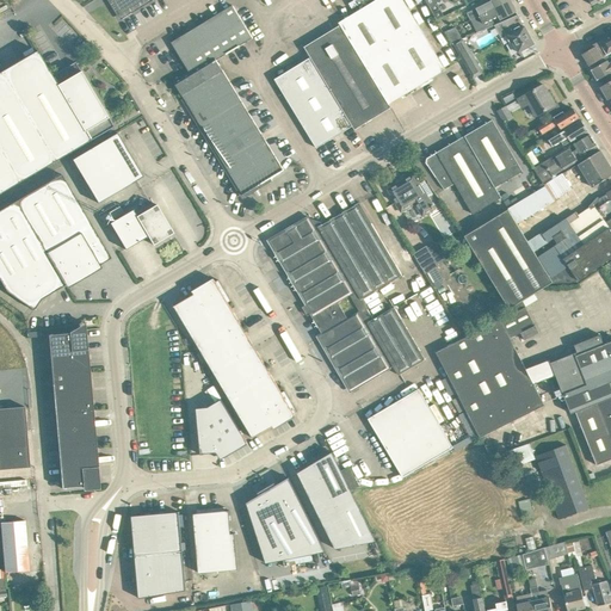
[(110,0),(121,18),(150,0),(110,0)]
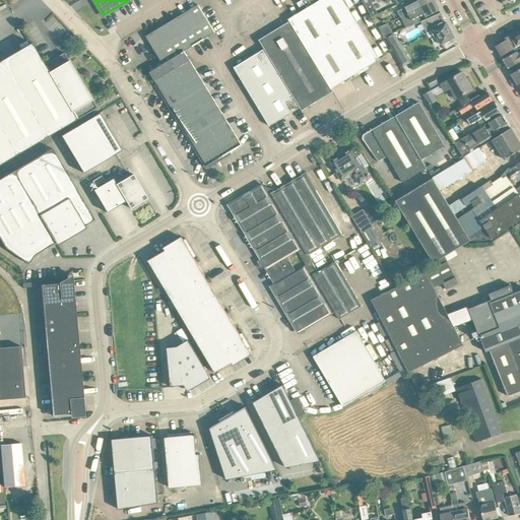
[(342,0),(320,0),(313,4),(334,40),(347,31),(346,28),(350,25),(352,17),(353,16),(342,0)]
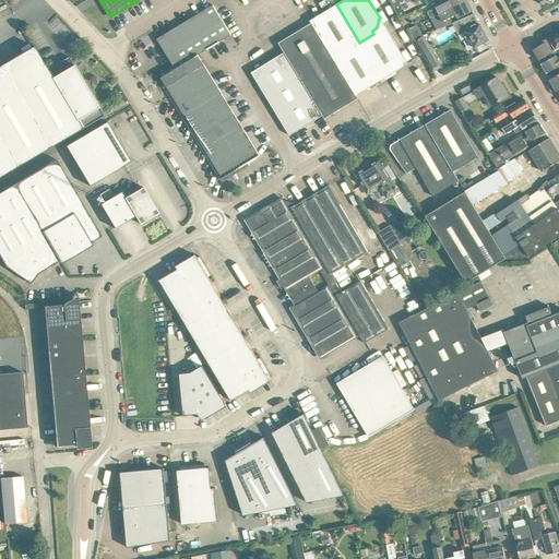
[(467,0),(449,0),(449,1),(427,12),(430,18),(439,14),(467,0)]
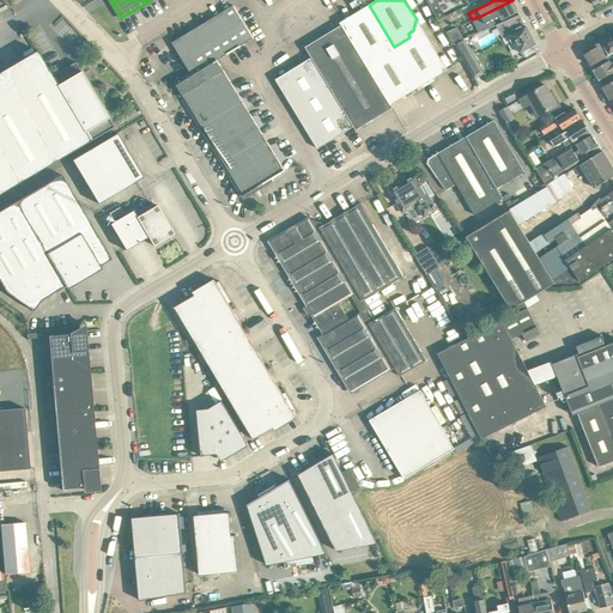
[(519,12),(513,0),(481,16),(485,23),(501,16),(503,20),(519,12)]
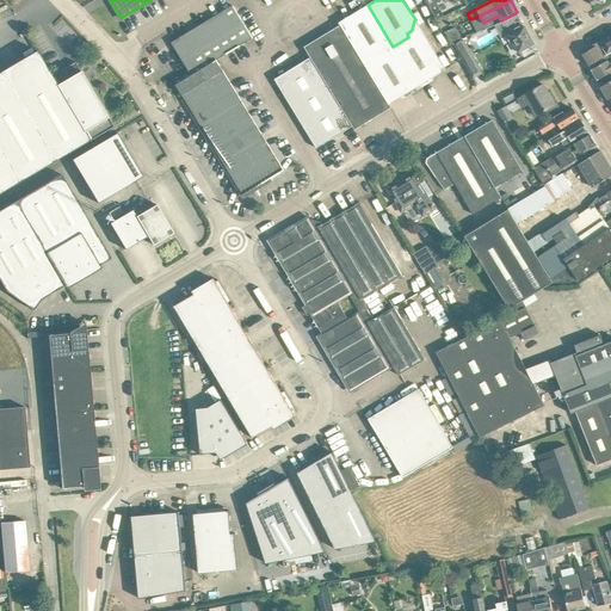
[(444,16),(437,2),(429,6),(437,19),(461,8),(460,7),(444,16)]
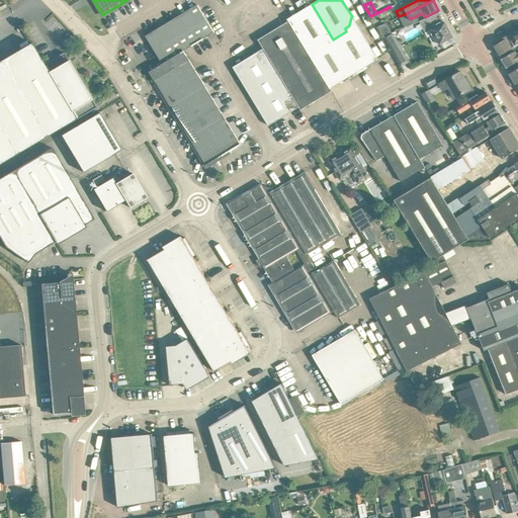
[(214,32),(197,4),(146,36),(159,59),(146,67),(156,83),(154,84),(155,85),(157,84),(209,165),(230,153),(230,154),(231,154),(230,151),(241,145),(184,52),(214,32)]
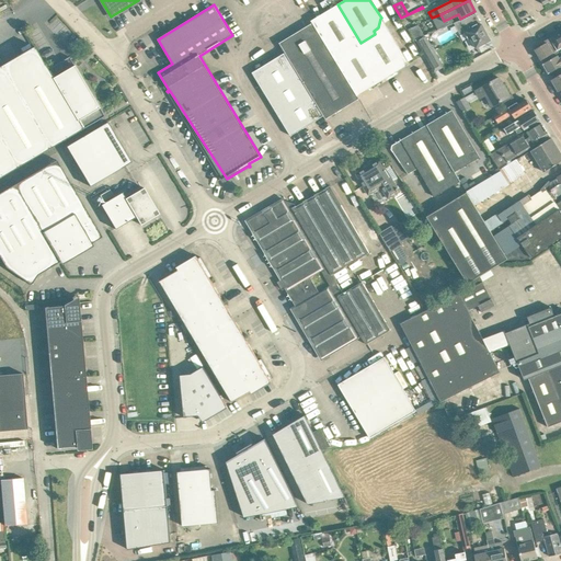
[(361,43),(338,4),(311,21),(312,23),(313,23),(334,58),(355,45),(361,43)]
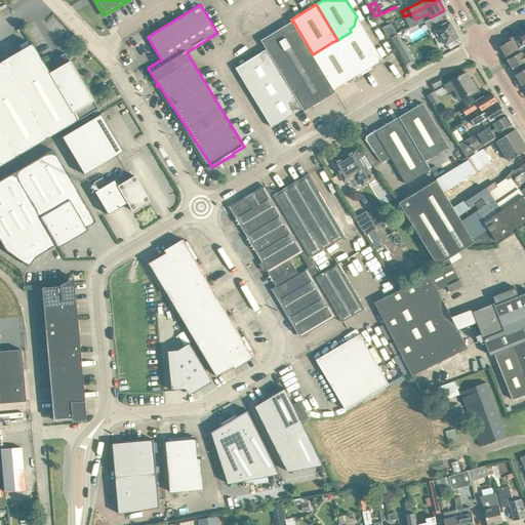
[(459,38),(445,12),(436,17),(426,23),(431,33),(435,31),(438,37),(440,35),(445,45),(459,38)]
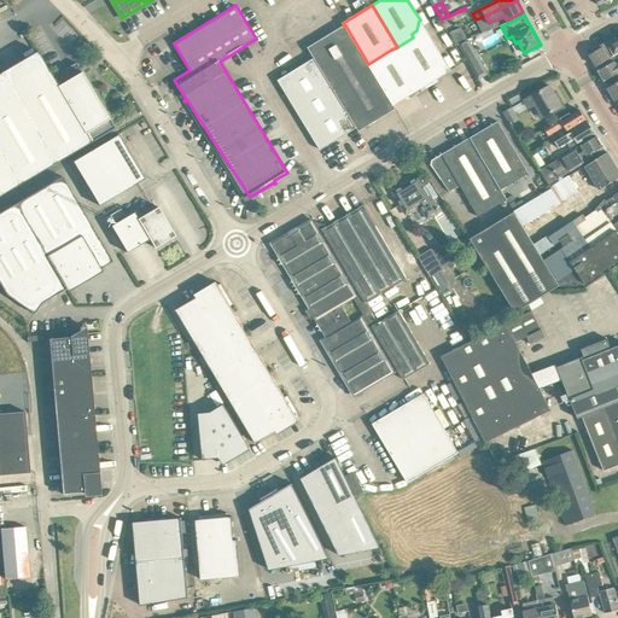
[(345,25),(344,25),(308,47),(315,58),(342,103),(379,81),(368,64),(345,25)]
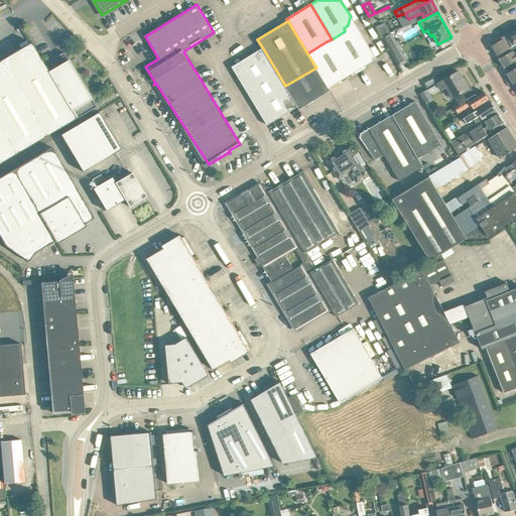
[(384,22),(378,25),(375,26),(381,36),(390,32),(384,22)]
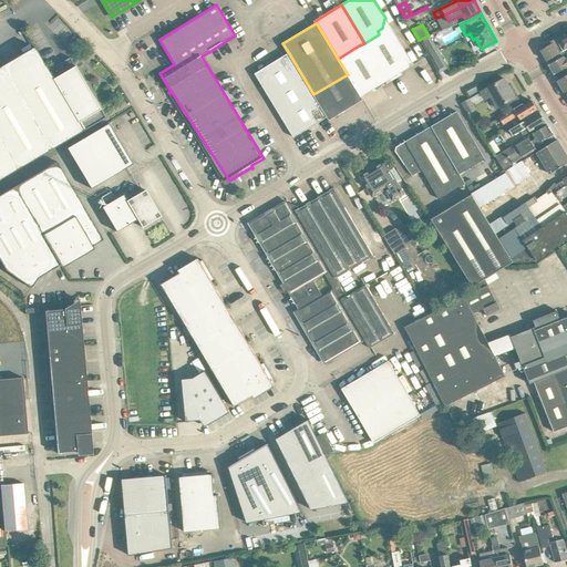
[(566,32),(556,39),(556,38),(543,47),(544,49),(540,51),(547,61),(566,48),(566,32)]
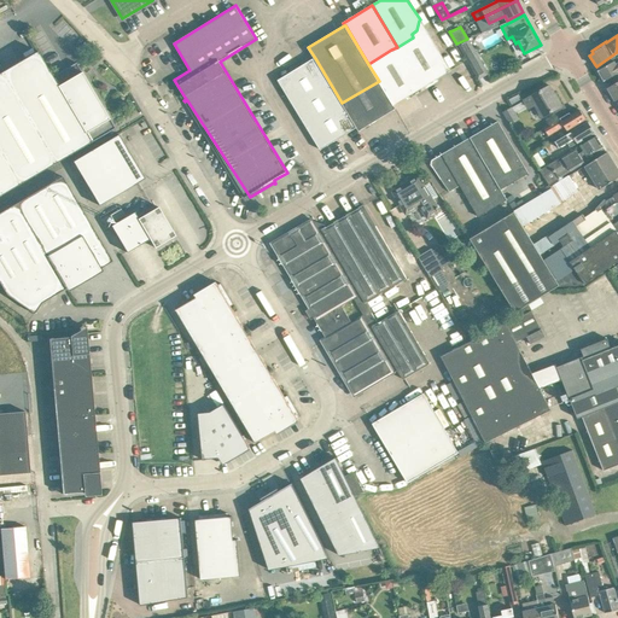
[(397,47),(391,50),(368,64),(379,81),(394,105),(452,71),(431,39),(420,36),(414,40),(413,38),(397,47)]
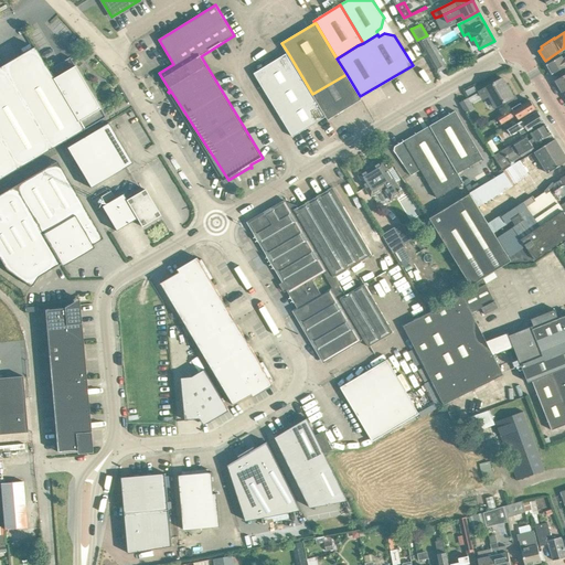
[(34,46),(0,66),(0,179),(105,117),(70,57),(48,70),(34,46)]
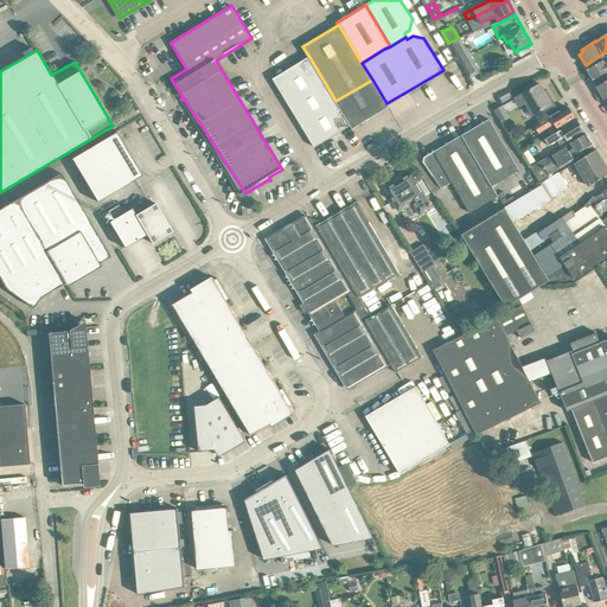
[(606,53),(587,66),(595,83),(606,76),(606,53)]
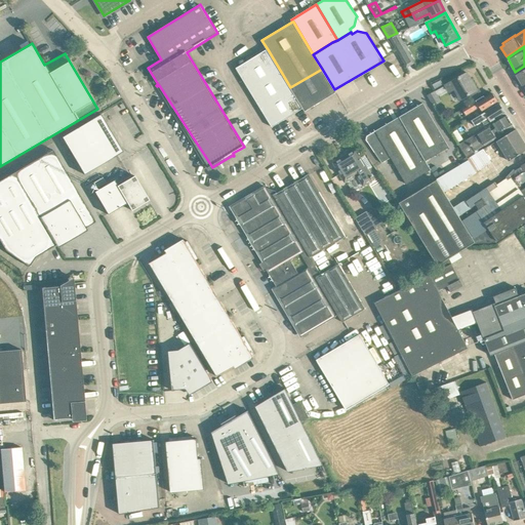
[(304,109),(290,87),(268,49),(236,68),(272,127),(304,109)]
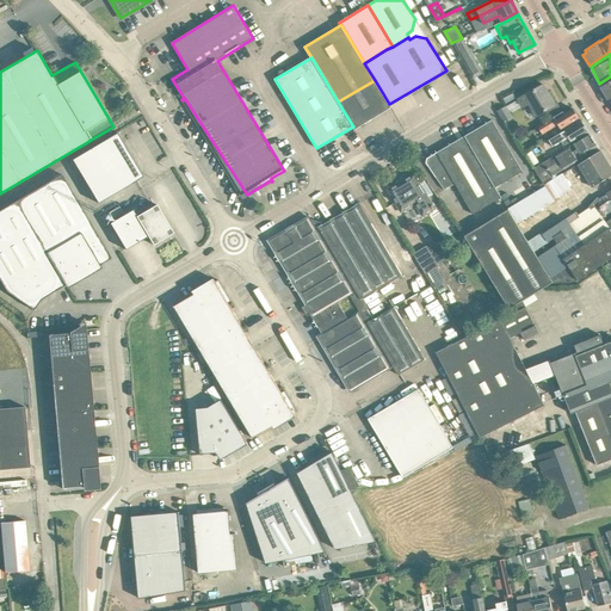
[(610,76),(599,84),(609,99),(610,97),(610,76)]
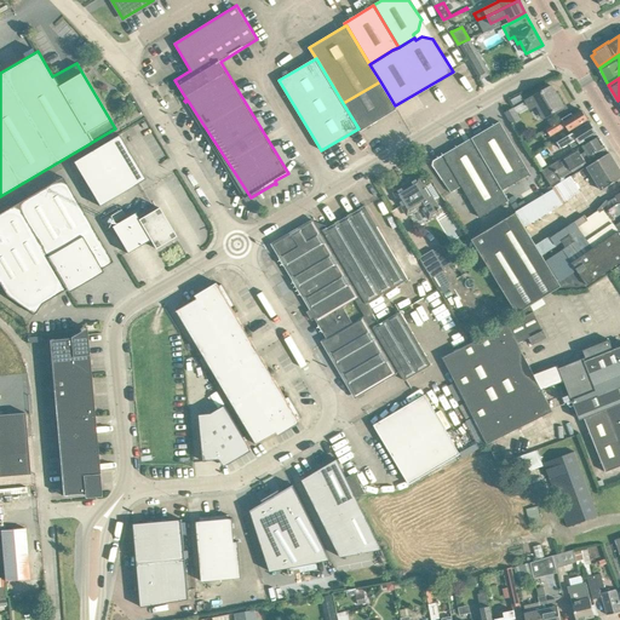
[(395,105),(380,81),(343,103),(359,128),(360,131),(397,109),(395,105)]
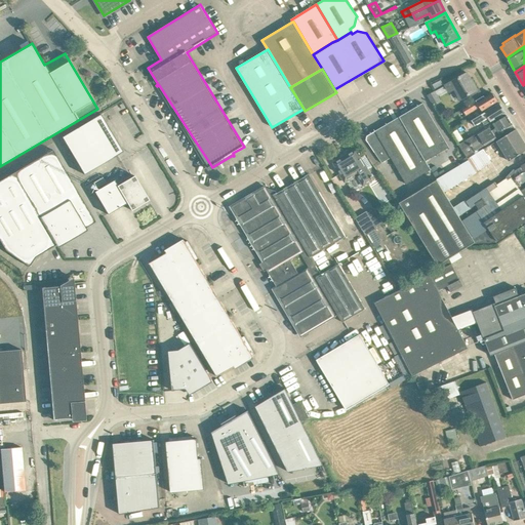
[(468,73),(446,85),(449,91),(454,88),(460,99),(469,94),(477,90),(477,89),(471,78),(470,79),(467,74),(468,73)]
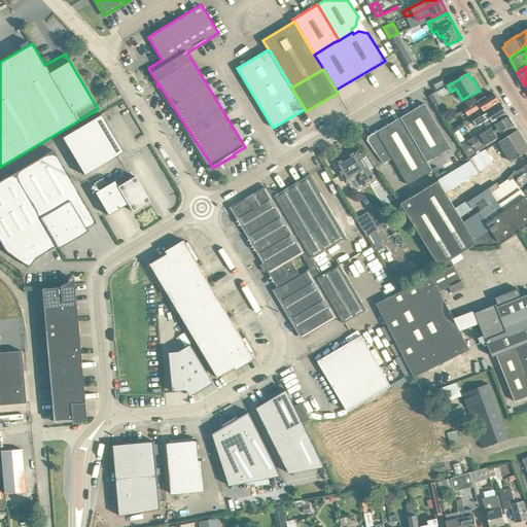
[(442,102),(436,92),(429,96),(435,106),(442,102)]
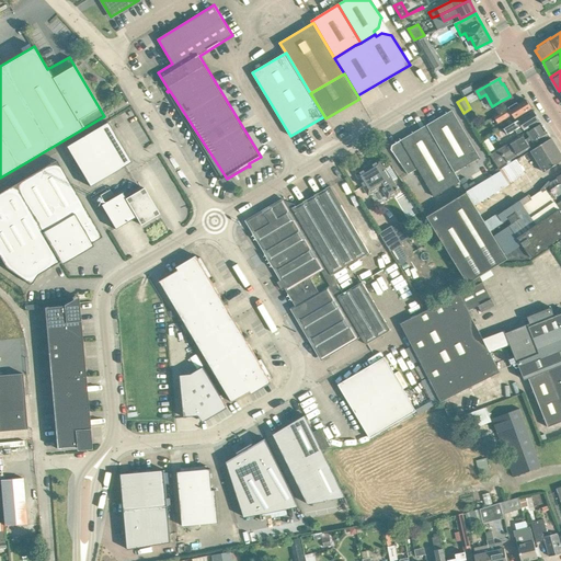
[(531,107),(527,100),(518,105),(517,102),(494,116),(497,123),(513,114),(515,118),(523,114),(531,107)]
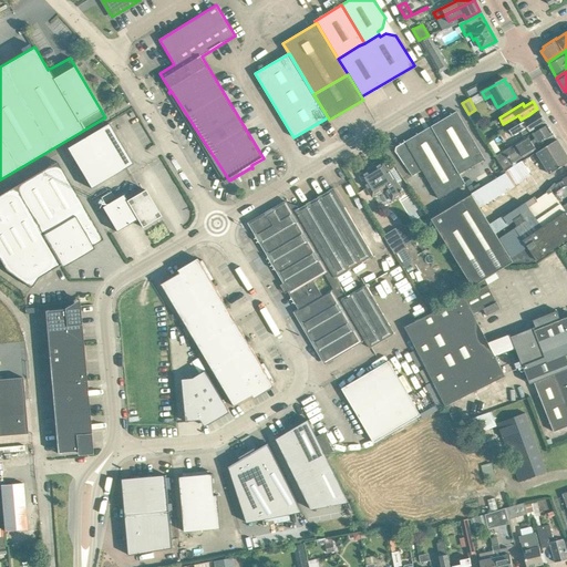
[(397,147),(395,151),(412,175),(422,169),(439,198),(465,184),(464,182),(460,174),(485,160),(456,111),(397,147)]
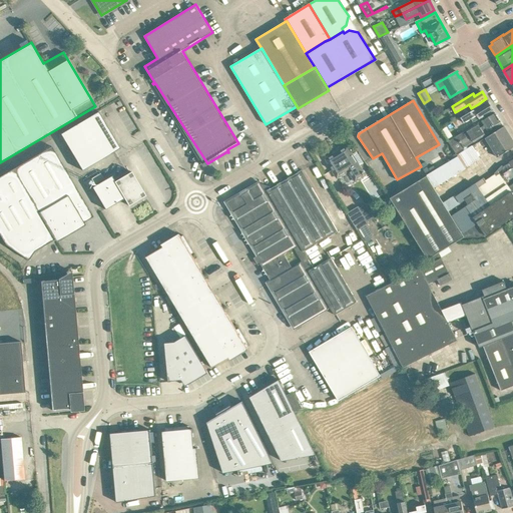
[(493,110),(488,101),(471,110),(453,122),(456,127),(471,118),(473,122),(485,115),(493,110)]
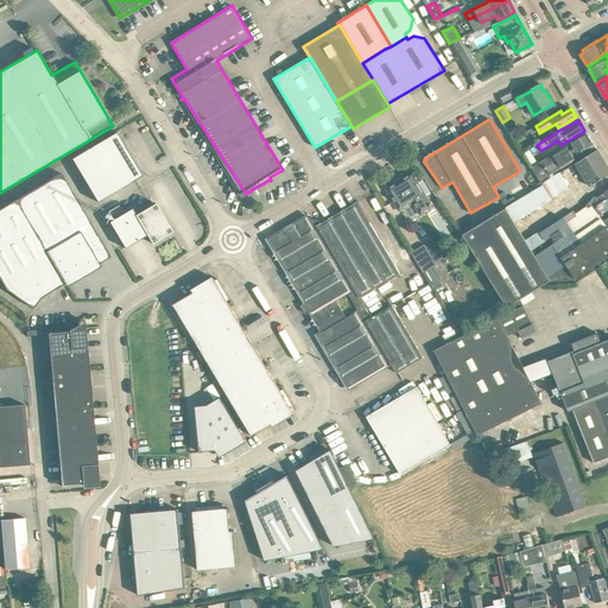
[(97,202),(143,176),(116,132),(71,158),(97,202)]
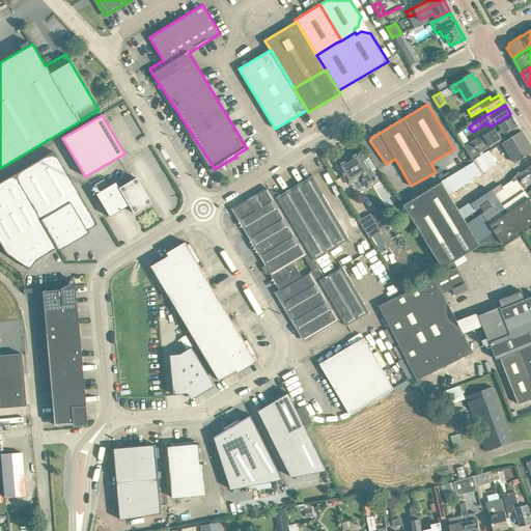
[(512,117),(464,146),(473,160),(481,155),(480,154),(520,129),(521,128),(520,126),(519,127),(512,116),(512,117)]
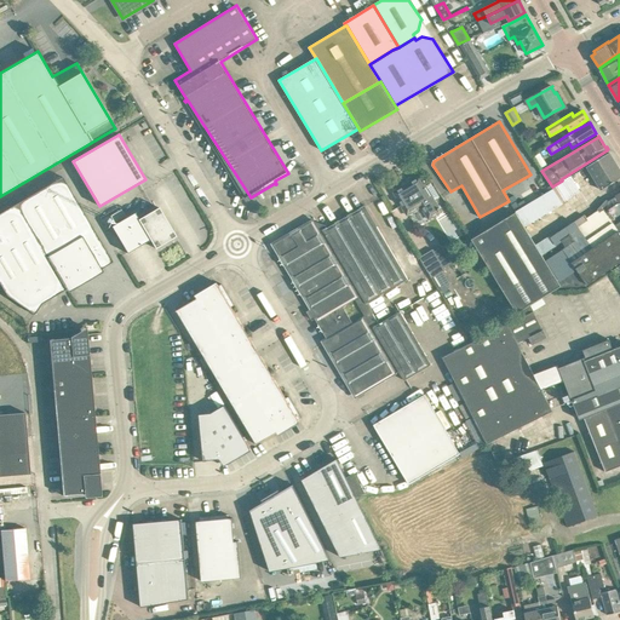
[(619,170),(609,154),(587,167),(602,190),(619,178),(619,170)]
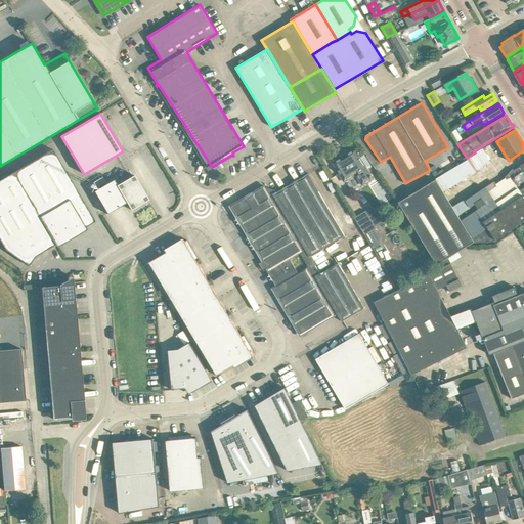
[(333,163),(339,173),(342,178),(344,182),(346,181),(346,180),(355,174),(356,177),(361,186),(373,179),(354,148),(342,157),(342,158),(333,163)]
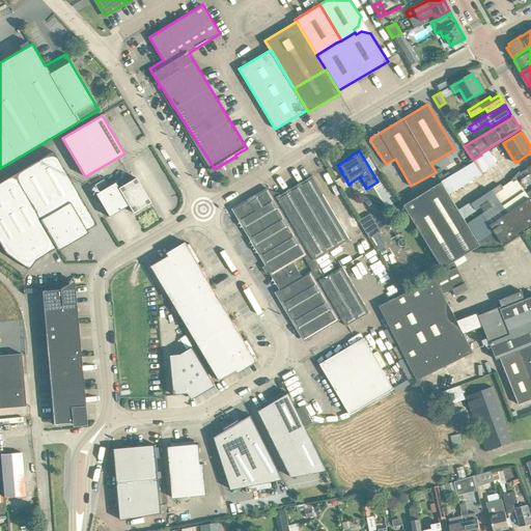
[(53,151),(6,179),(23,208),(47,253),(56,248),(86,230),(96,224),(53,151)]
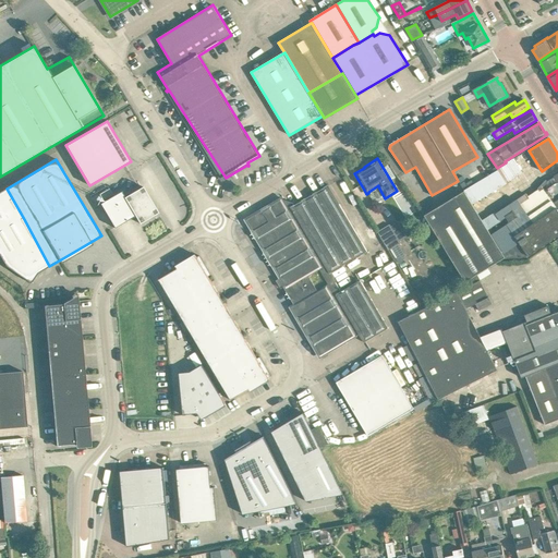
[(557,173),(547,181),(546,180),(537,189),(541,192),(530,199),(525,194),(496,215),(500,220),(487,229),(464,191),(424,216),(465,282),(504,257),(526,257),(557,235),(557,173)]
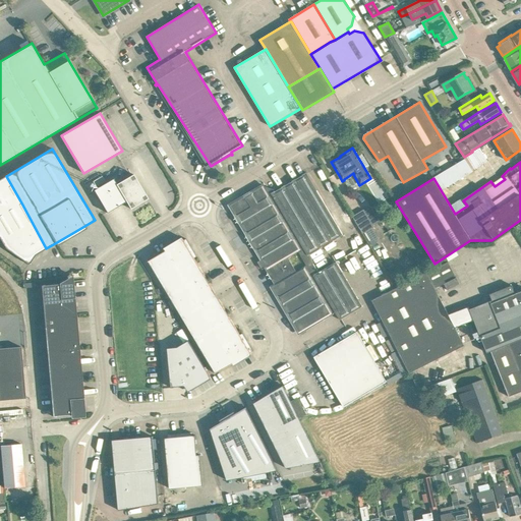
[(313,264),(314,263),(309,254),(343,235),(306,173),(267,196),(263,187),(235,203),(234,210),(278,289),(276,292),(299,332),(331,313),(330,311),(334,309),(340,320),(362,306),(336,262),(319,272),(313,265),(313,264)]
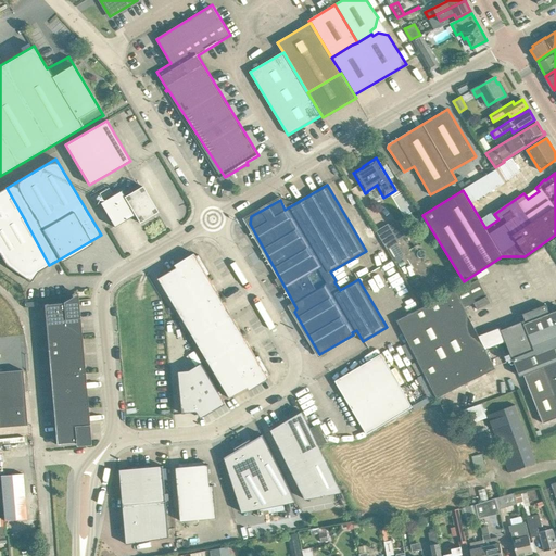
[(158,212),(142,186),(124,197),(121,190),(100,203),(114,227),(135,215),(139,223),(158,212)]
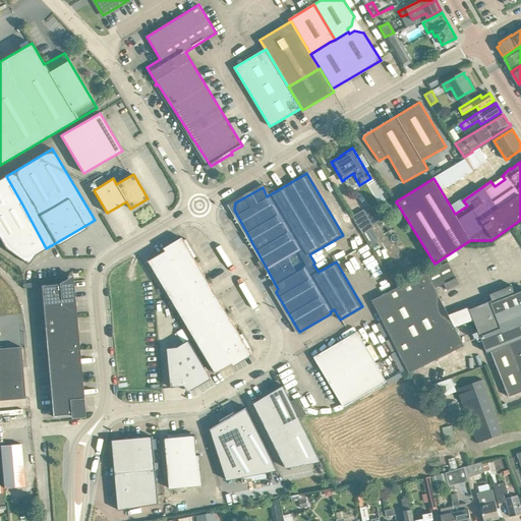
[(6,176),(0,179),(0,238),(6,249),(29,265),(35,255),(46,248),(22,205),(6,176)]
